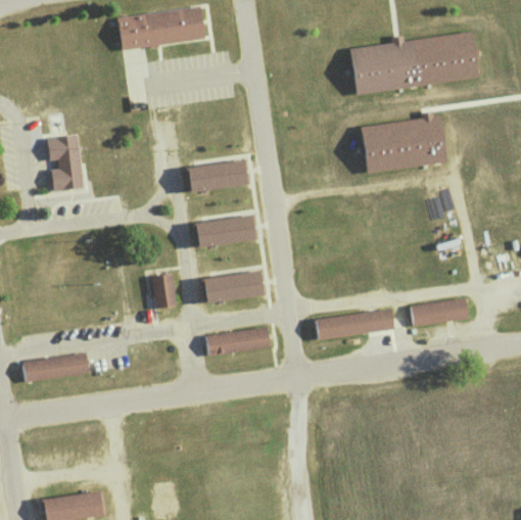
[(121,16),(204,4),(208,37),(126,49),(121,16)]
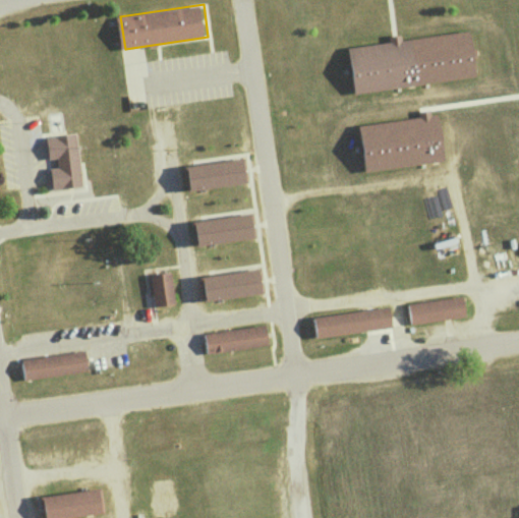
[(348,46),(412,36),(420,82),(355,93),(348,46)]
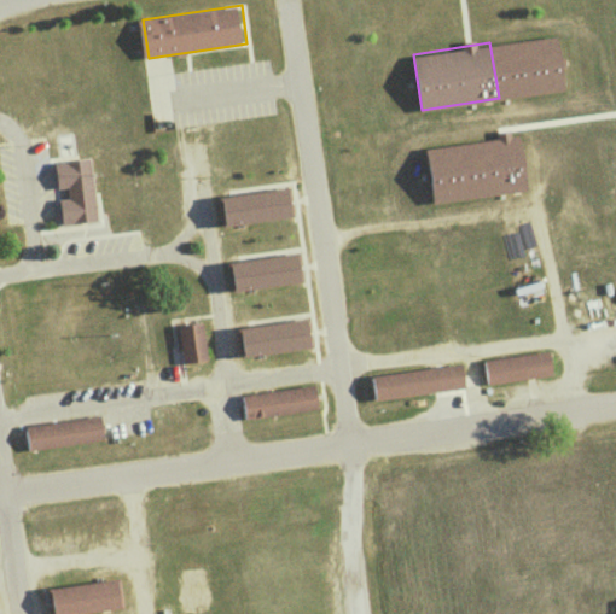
[(430,198),(524,187),(517,127),(494,129),(495,135),(424,144),(430,198)]
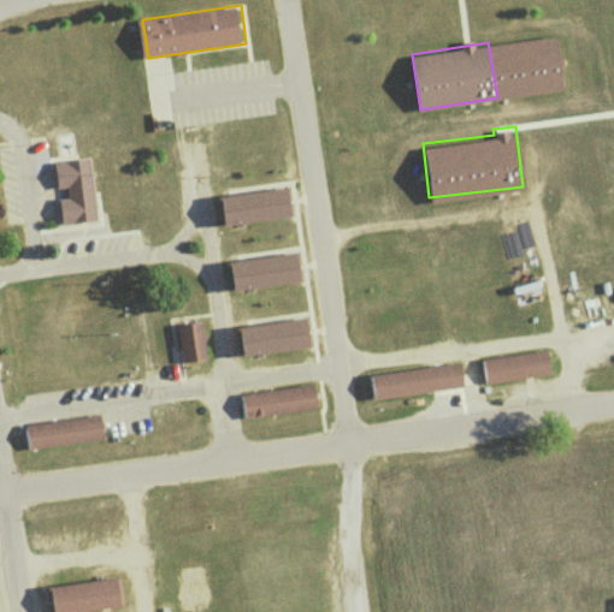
[(57,160),(90,155),(100,220),(65,225),(62,196),(70,195),(69,184),(60,185),(57,160)]
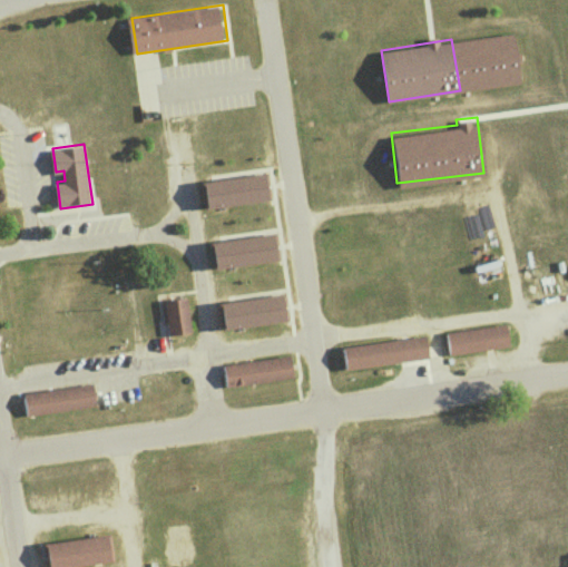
[(206,181),(270,170),(274,198),(209,208),(206,181)]
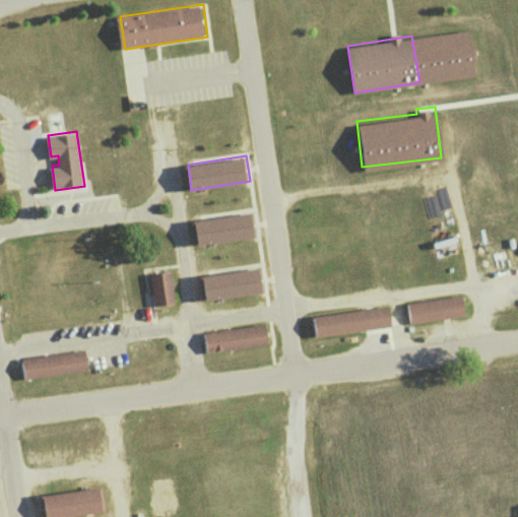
[(196,219),(254,210),(258,236),(199,245),(196,219)]
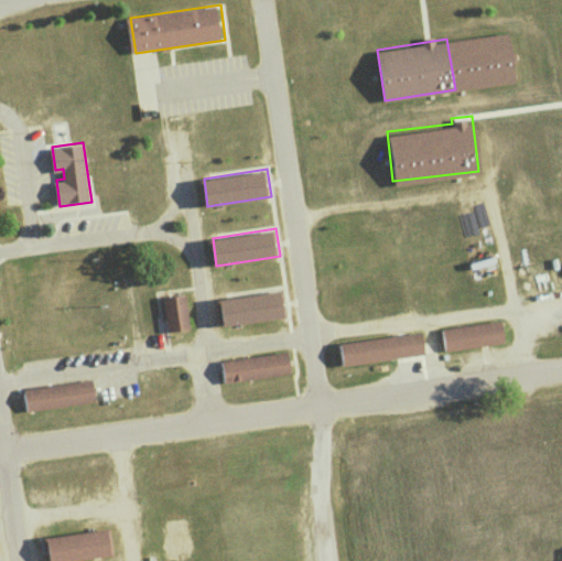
[(223,299),(287,289),(291,316),(227,326),(223,299)]
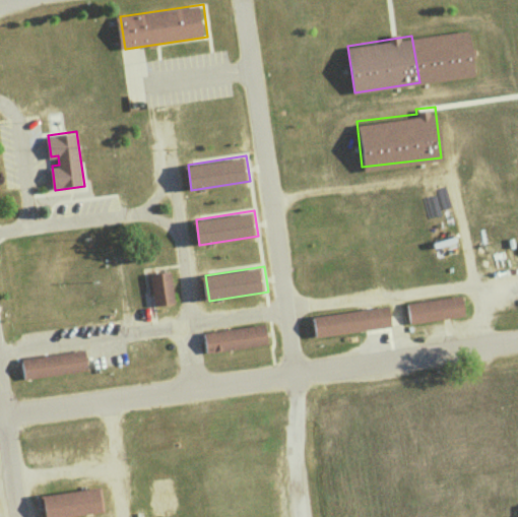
[(149,270),(169,267),(174,301),(154,304),(149,270)]
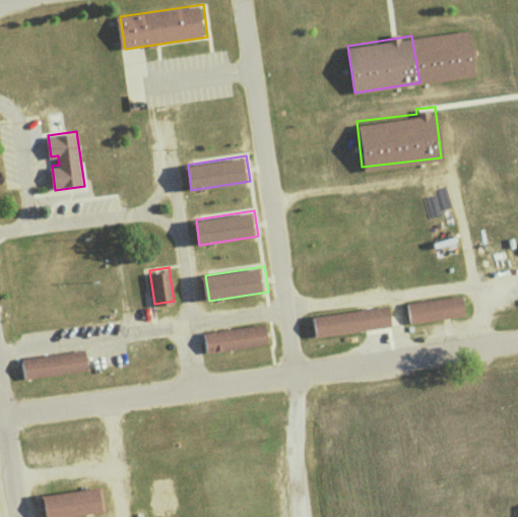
[(405,305),(463,296),(466,317),(408,325),(405,305)]
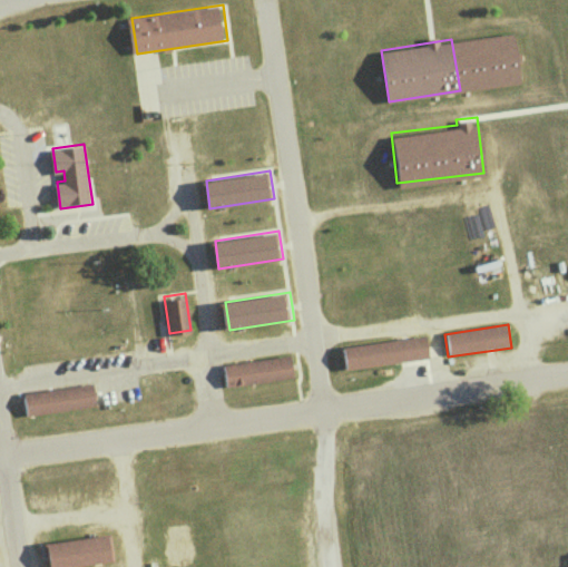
[(342,348),(427,332),(430,355),(346,370),(342,348)]
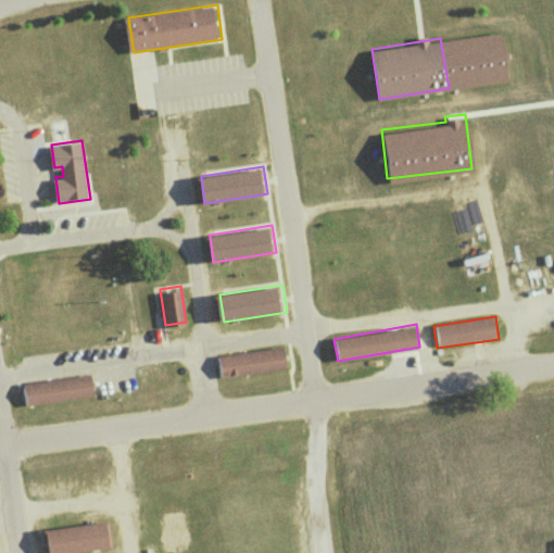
[(218,354),(280,346),(284,367),(222,377),(218,354)]
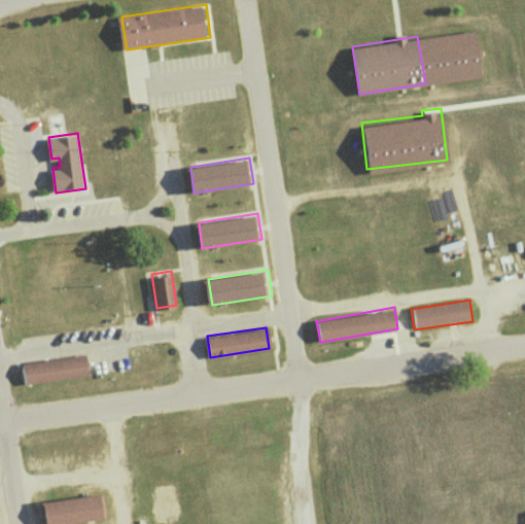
[(25,363),(83,354),(86,376),(28,384),(25,363)]
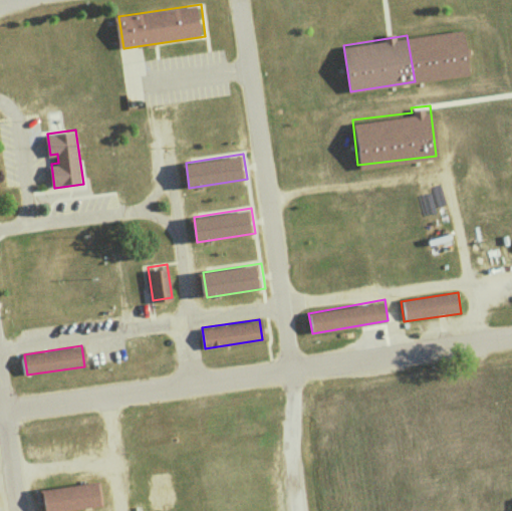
[(44,510),(41,489),(98,480),(102,505),(59,510),(44,510)]
